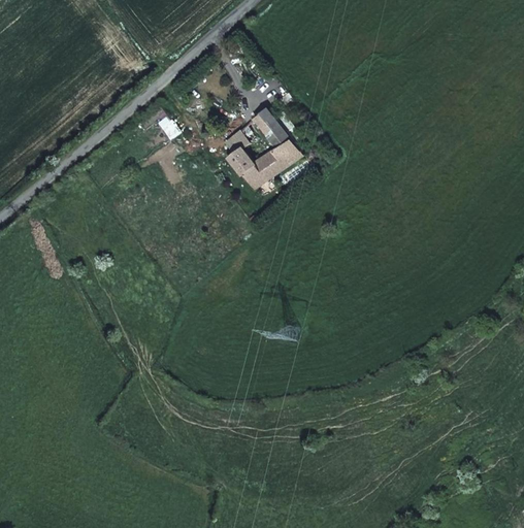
[(275,100),(281,107),(291,98),(286,92),(275,100)]
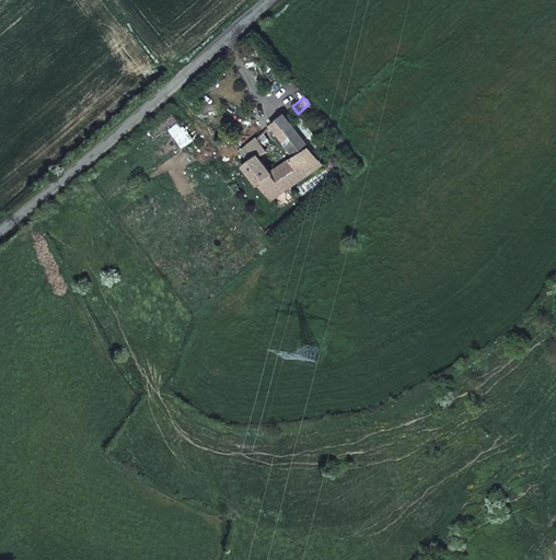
[(282,115),(236,151),(243,160),(240,161),(239,163),(239,165),(241,167),(243,168),(268,201),(321,164),(282,115)]
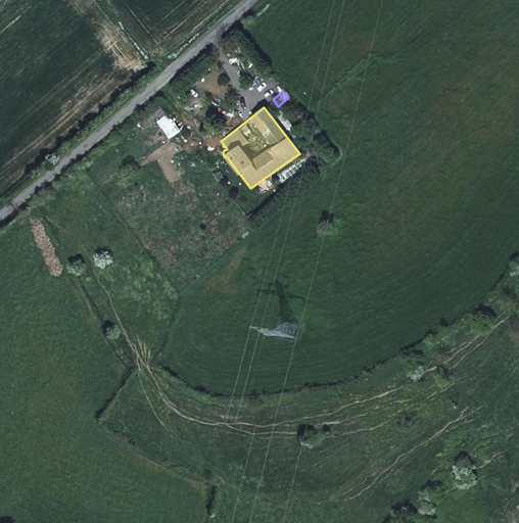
[(161,112),(155,117),(161,125),(169,120),(161,112)]
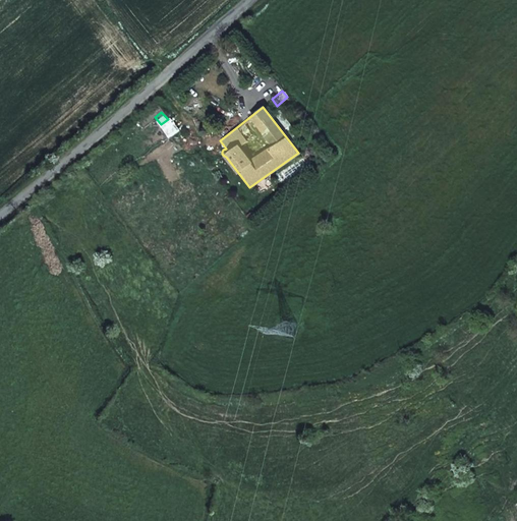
[(186,159),(190,167),(198,163),(193,155),(186,159)]
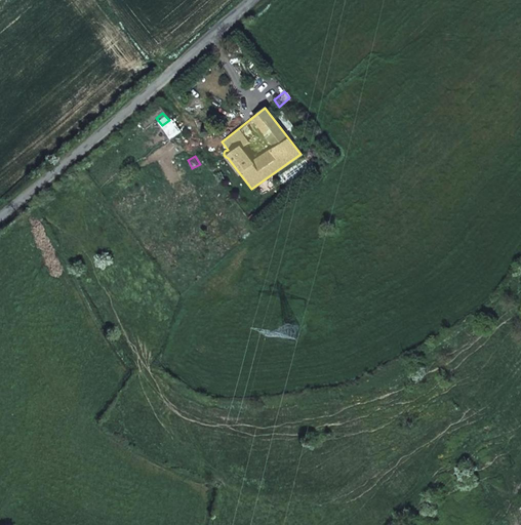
[(287,180),(306,168),(301,161),(282,174),(287,180)]
